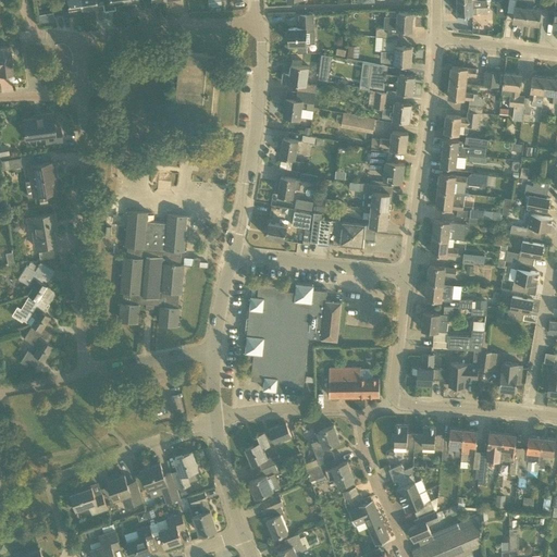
[(60,0),(63,17),(71,16),(70,11),(83,9),(82,0),(60,0)]
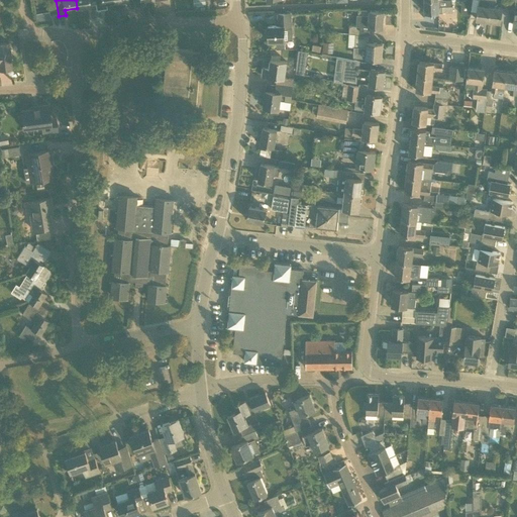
[(97,10),(95,0),(76,0),(77,8),(90,6),(90,3),(95,2),(97,10)]
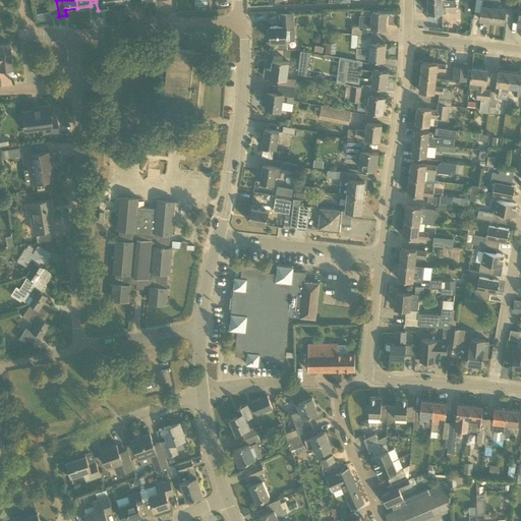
[(96,0),(98,10),(104,9),(104,4),(116,2),(115,0),(96,0)]
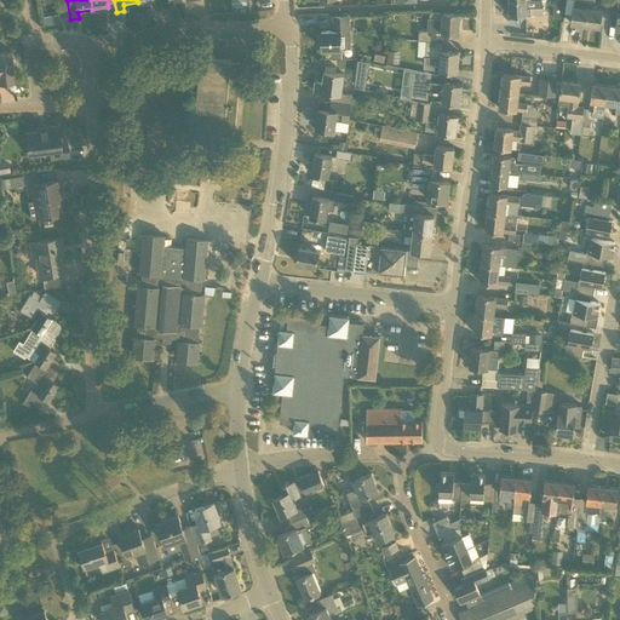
[(526,7),(524,0),(509,0),(510,16),(530,16),(530,15),(543,15),(543,7),(526,7)]
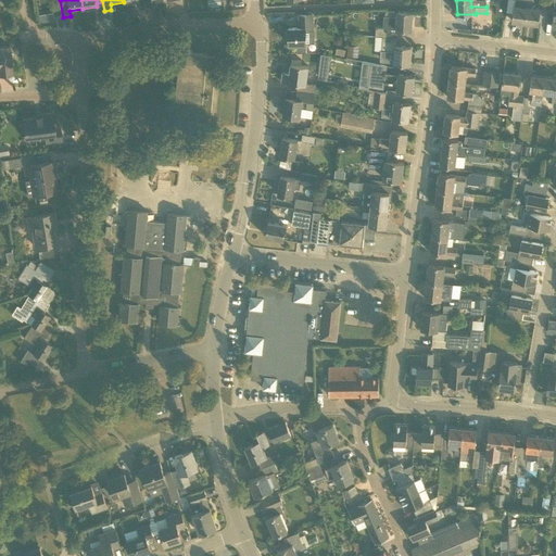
[(507,0),(496,0),(496,16),(505,16),(507,0)]
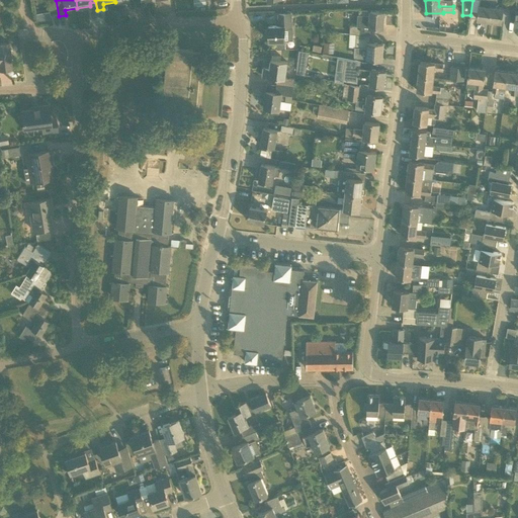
[(479,5),(477,19),(490,21),(492,0),(486,0),(487,0),(489,4),(489,7),(479,5)]
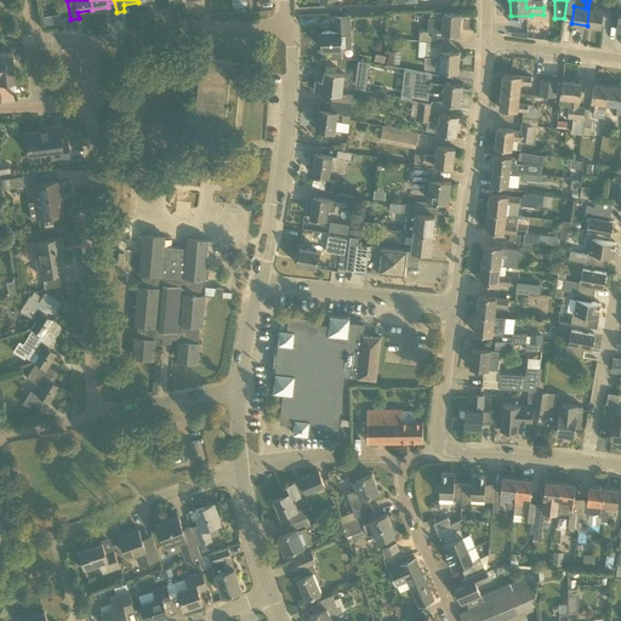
[(602,27),(604,10),(592,9),(592,4),(597,3),(596,0),(590,0),(587,26),(602,27)]
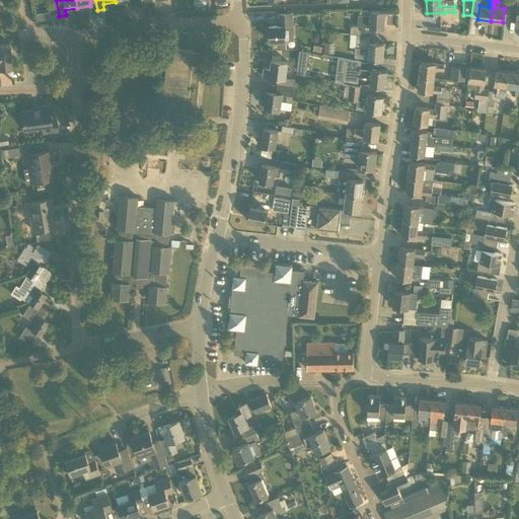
[(370,16),(370,25),(370,27),(384,28),(385,11),(371,10),(360,10),(360,15),(370,16)]
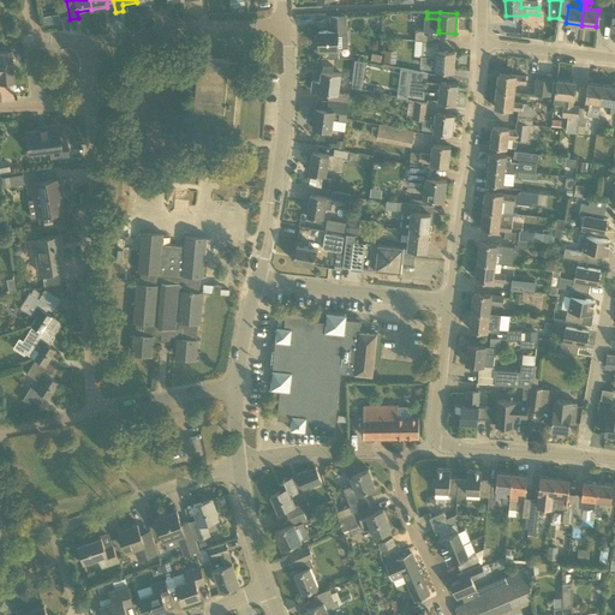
[(58,13),(42,16),(45,28),(61,24),(60,18),(59,18),(58,13)]
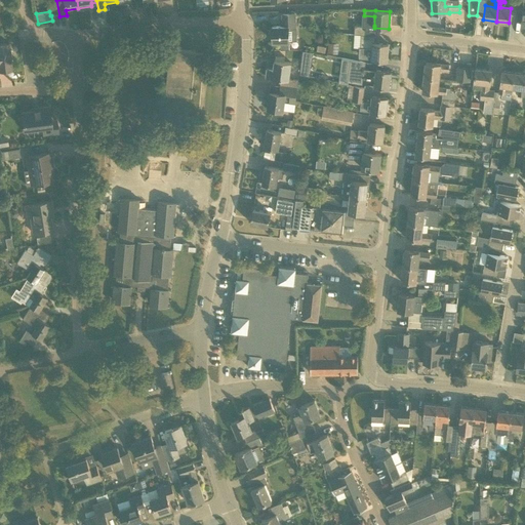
[(289,49),(289,30),(295,29),(295,14),(283,14),(283,26),(272,27),(273,42),(280,42),(281,49),(289,49)]
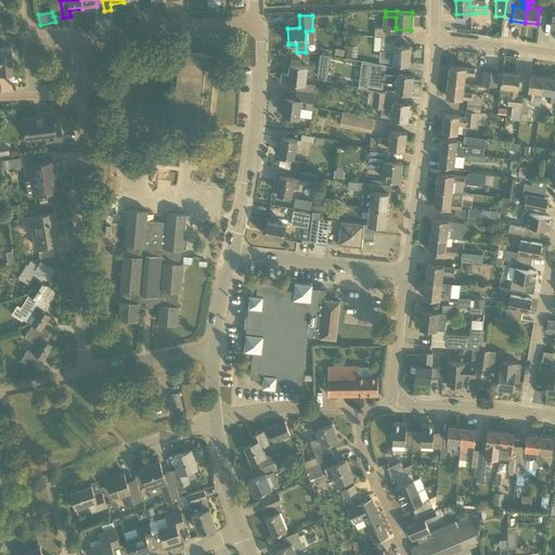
[(375,27),(375,36),(382,37),(383,37),(392,37),(392,28),(375,27)]
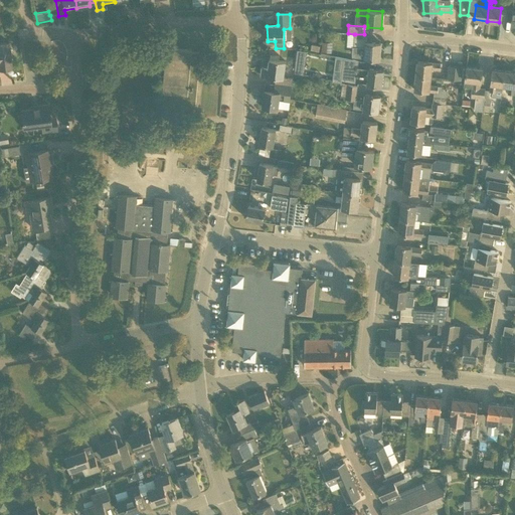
[(368,42),(368,35),(364,34),(355,34),(354,34),(353,41),(353,46),(359,47),(358,57),(365,58),(380,59),(381,43),(368,42)]
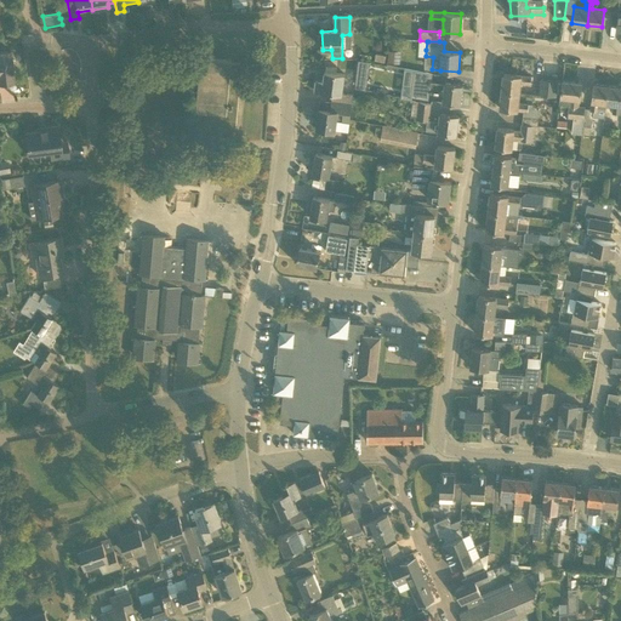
[(0,83),(15,81),(11,52),(0,52),(0,83)]
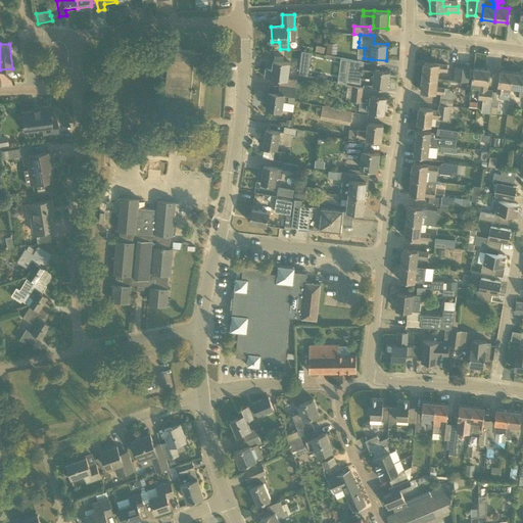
[(325,54),(326,47),(317,46),(315,53),(325,54)]
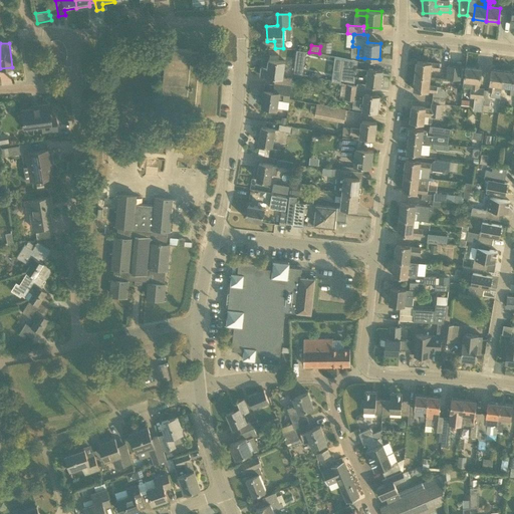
[(195,109),(200,55),(200,53),(192,52),(192,50),(167,48),(163,90),(162,90),(160,106),(195,109)]
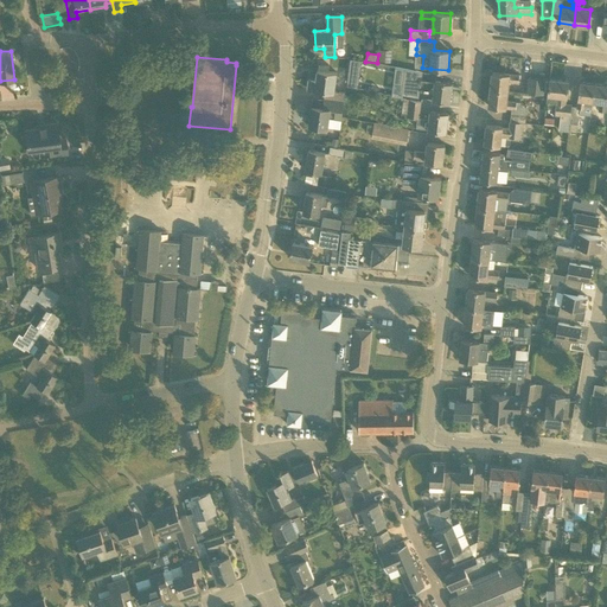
[(350,58),(346,85),(358,88),(362,61),(350,58)]
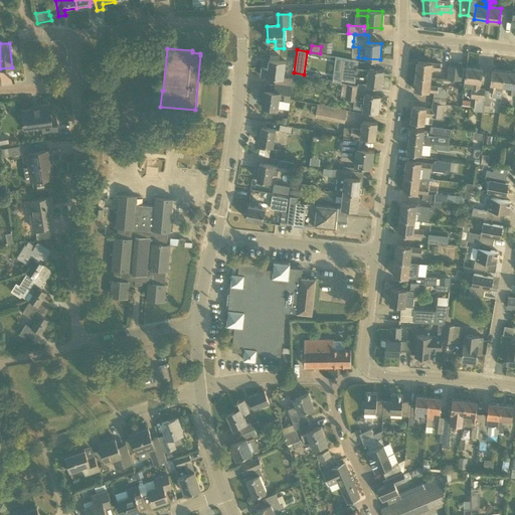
[(284,77),(286,61),(269,59),(268,67),(262,67),(261,75),(277,77),(276,84),(292,87),(293,78),(284,77)]
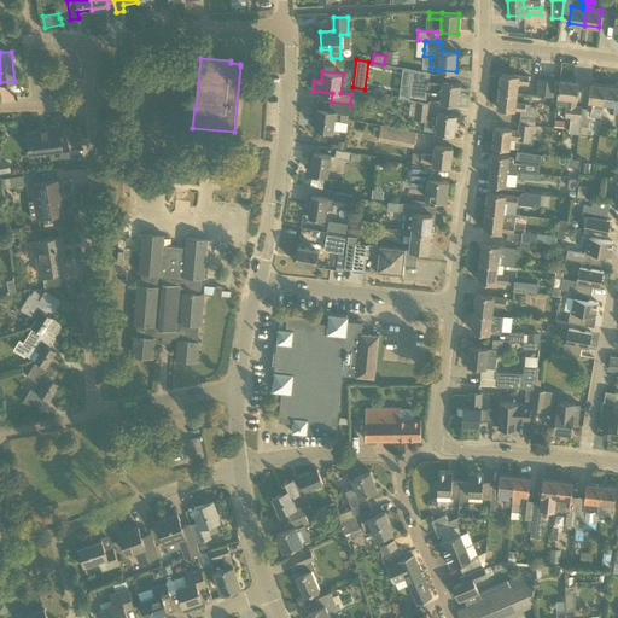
[(442,83),(432,82),(429,82),(430,74),(413,71),(412,88),(441,92),(439,101),(459,104),(461,85),(442,82),(442,83)]
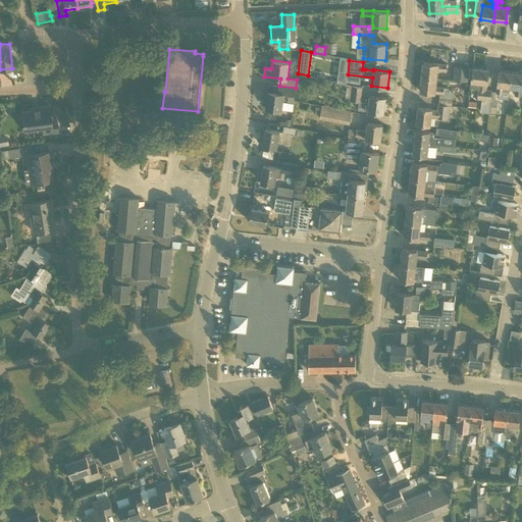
[(446,71),(447,64),(438,63),(423,61),(422,76),(436,77),(437,70),(446,71)]
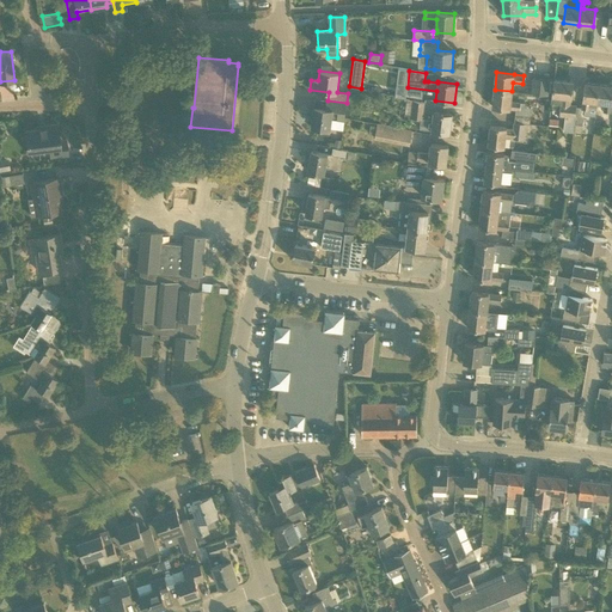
[(548,96),(549,92),(550,80),(533,78),(532,95),(548,96)]
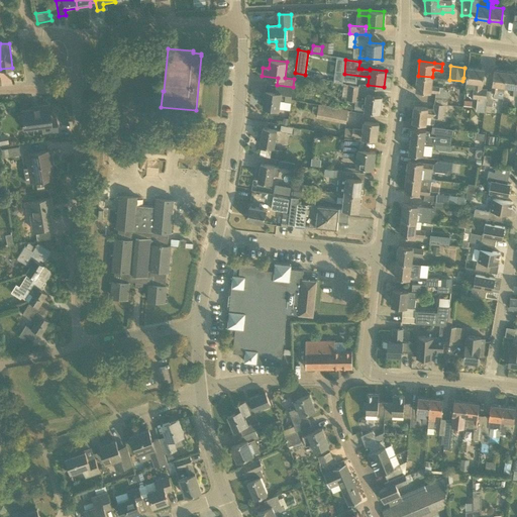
[(473,98),(478,98),(487,99),(488,91),(488,89),(482,88),(485,69),(469,67),(468,81),(467,88),(474,88),(473,98)]
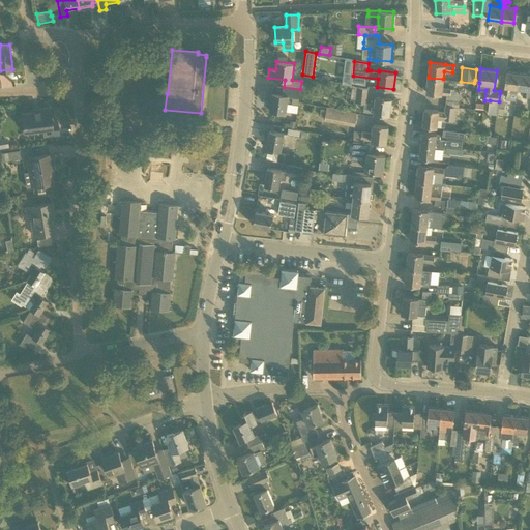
[(506,71),(504,93),(505,93),(505,99),(517,100),(518,88),(519,74),(506,71)]
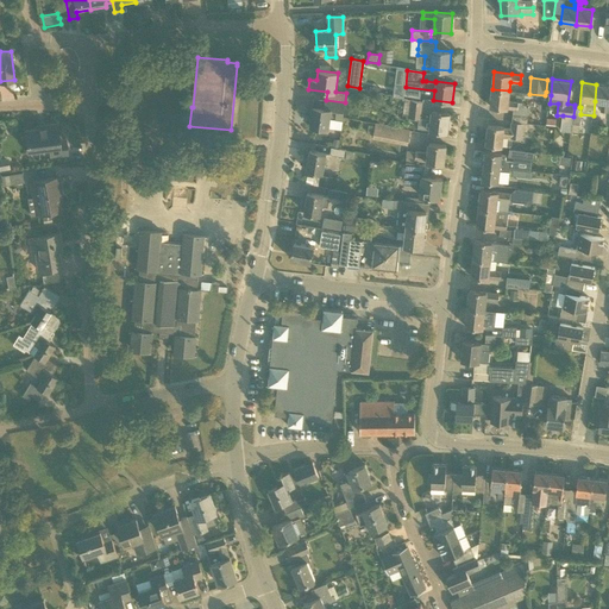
[(608,112),(608,104),(608,85),(596,85),(595,101),(602,101),(601,111),(608,112)]
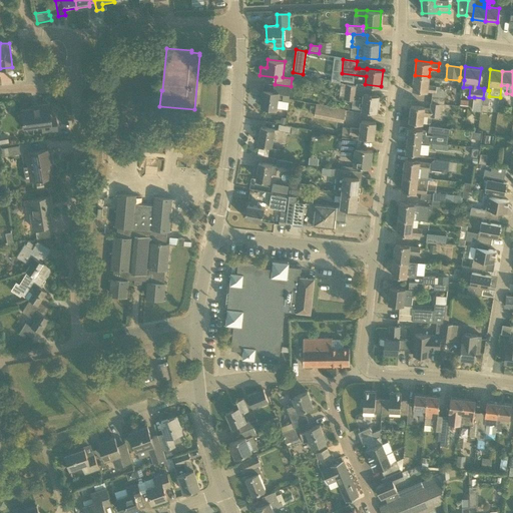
[(428,84),(429,76),(415,75),(413,89),(432,92),(436,92),(436,86),(436,85),(428,84)]
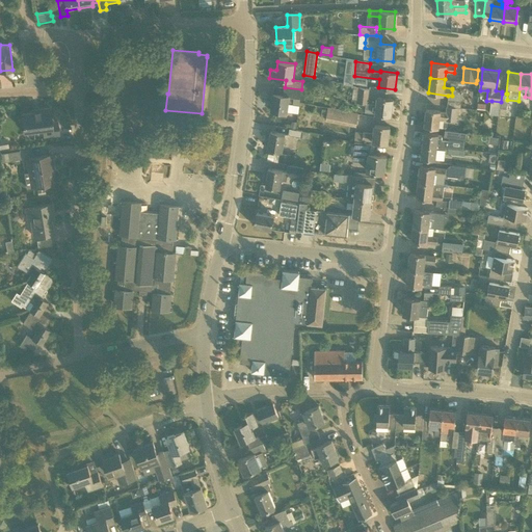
[(377,98),(369,98),(370,89),(358,87),(353,86),(350,102),(357,103),(368,104),(367,112),(391,115),(393,99),(377,97),(377,98)]
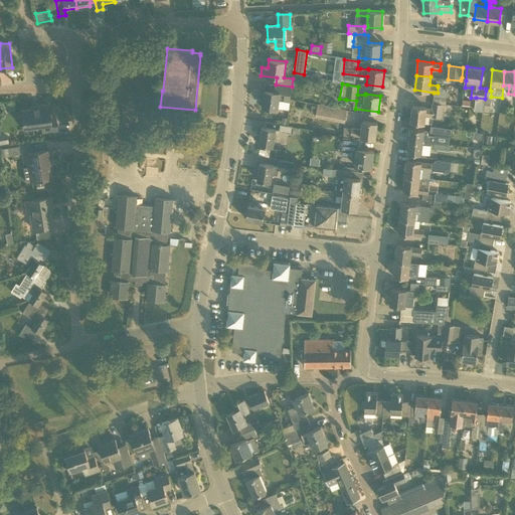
[(290,102),(292,87),(276,84),(275,92),(265,91),(263,106),(278,109),(279,100),(290,102)]
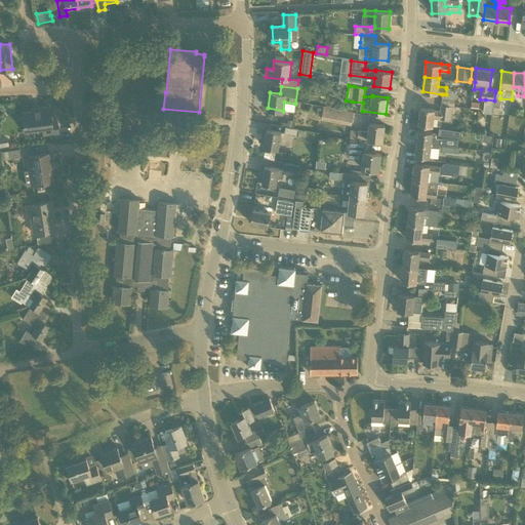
[(441,105),(454,107),(455,98),(445,97),(442,97),(441,105)]
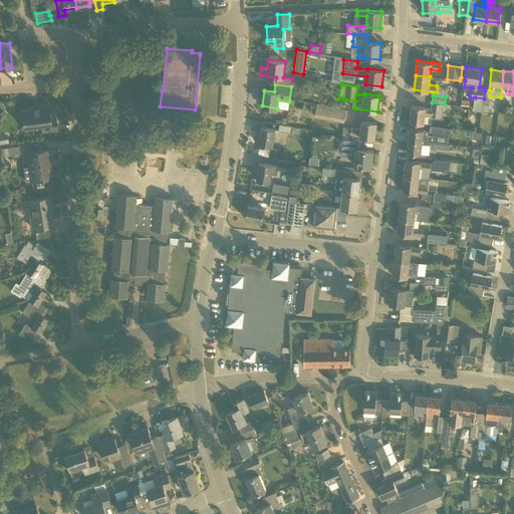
[(445,110),(445,104),(432,102),(432,108),(425,107),(412,105),(410,121),(424,122),(425,115),(440,117),(441,110),(445,110)]
